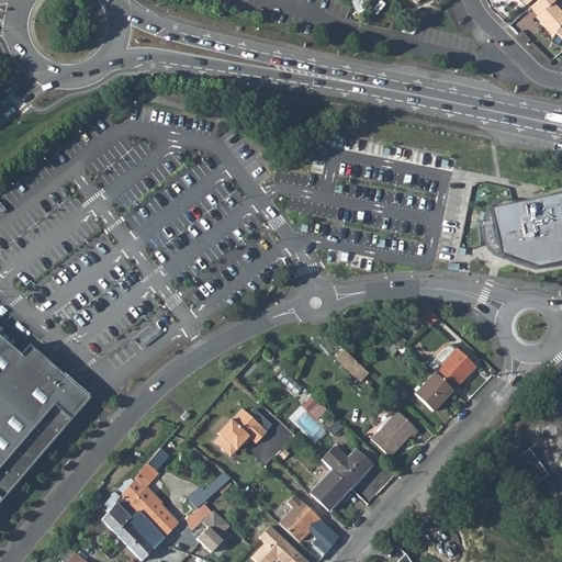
[(538,0),(532,6),(540,13),(546,20),(543,22),(555,34),(558,32),(561,34),(561,7),(557,1),(558,0),(538,0)]
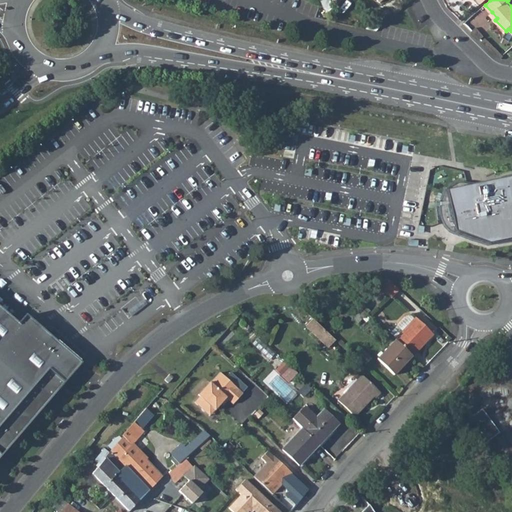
[(511,174),(446,188),(452,231),(488,242),(511,237),(511,174)]
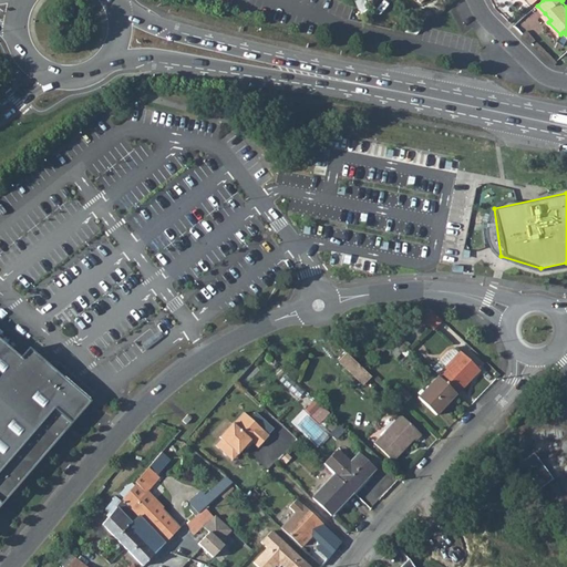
[(332,251),(331,265),(375,272),(378,258),(332,251)]
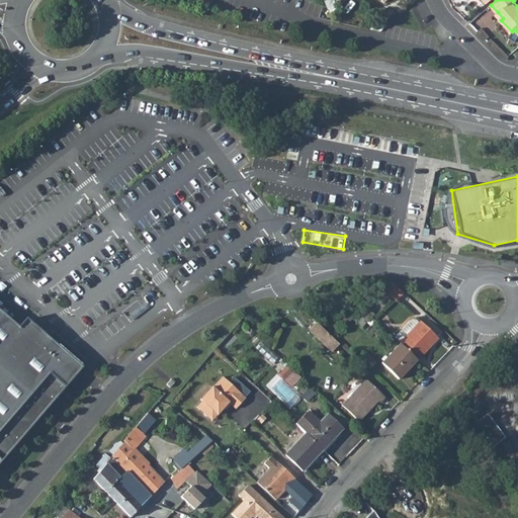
[(393,282),(386,289),(397,299),(403,292),(393,282)]
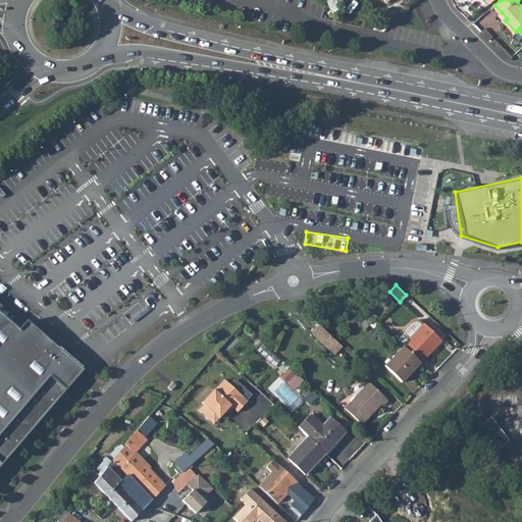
[(0,466),(84,370),(63,354),(47,338),(28,322),(20,331),(0,313),(0,466)]
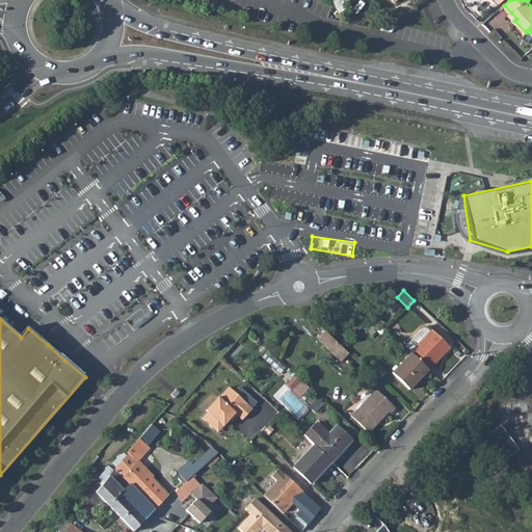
[(404,344),(411,350),(430,330),(426,326),(420,327),(404,344)]
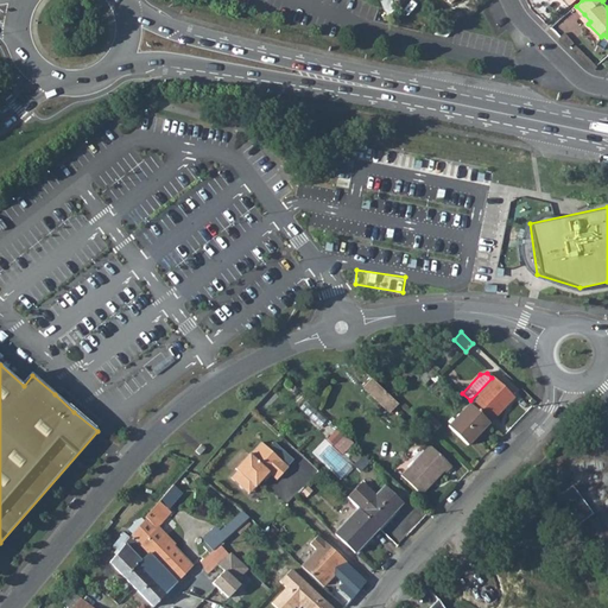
[(372,377),(365,385),(386,406),(394,398),(372,377)]
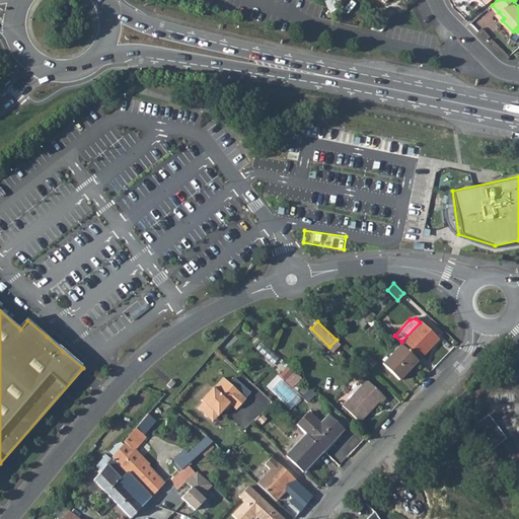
[(401,342),(399,343),(400,344),(418,360),(439,339),(421,321),(420,322),(401,342)]
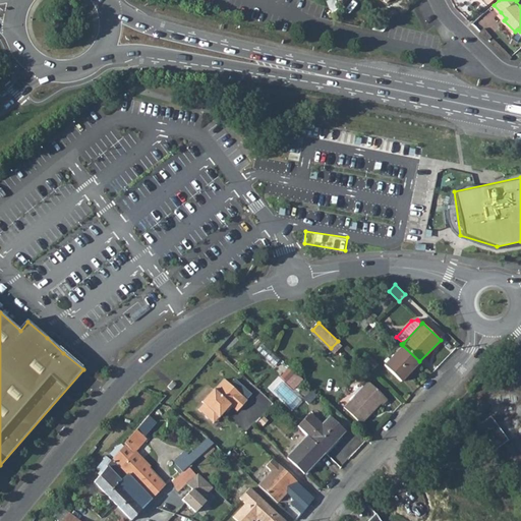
[(63,353),(83,369),(89,363),(52,332),(47,338),(63,353)]
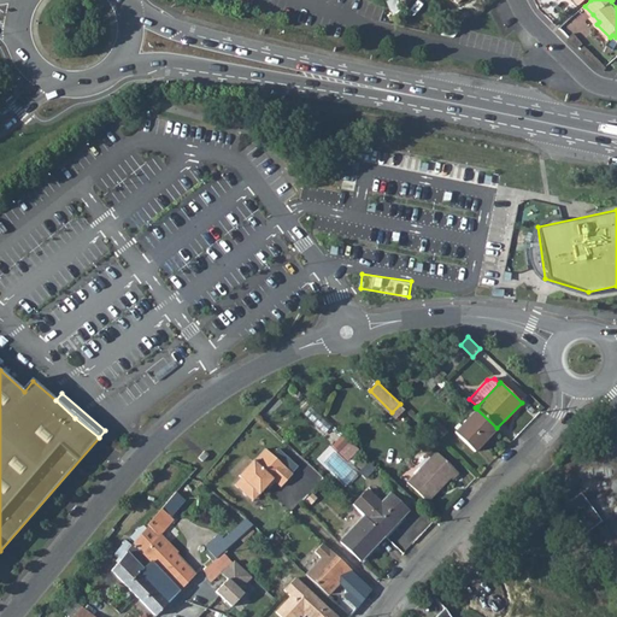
[(400,404),(392,412),(393,412),(397,416),(405,409),(400,404)]
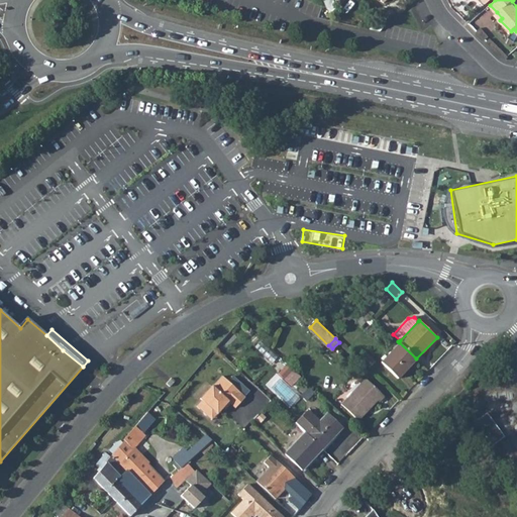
[(416,358),(399,342),(381,363),(397,379),(416,358)]
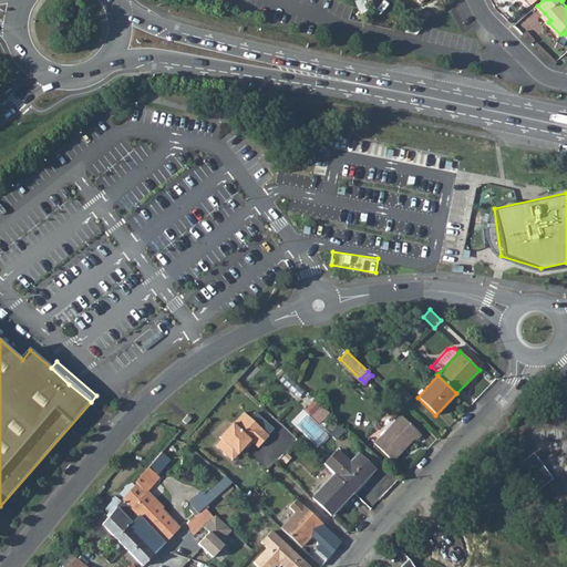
[(329,412),(322,405),(312,415),(320,422),(329,412)]
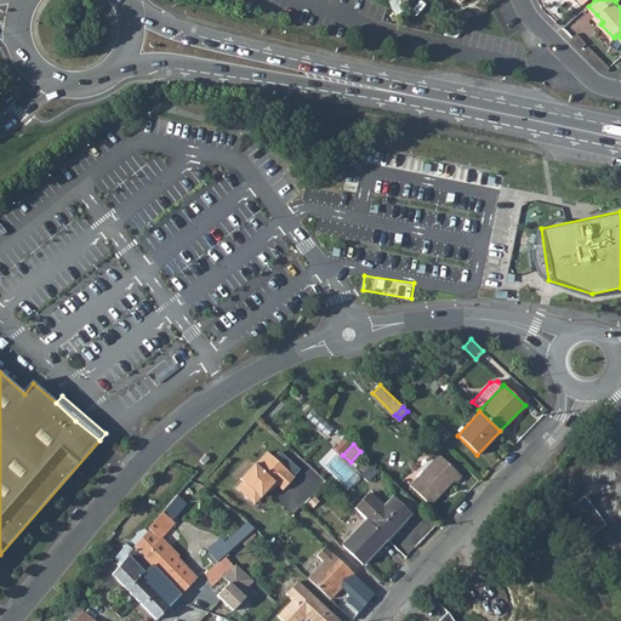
[(281,490),(294,477),(267,451),(256,465),(255,463),(240,478),(243,480),(235,488),(248,499),(255,493),(260,497),(274,483),(281,490)]
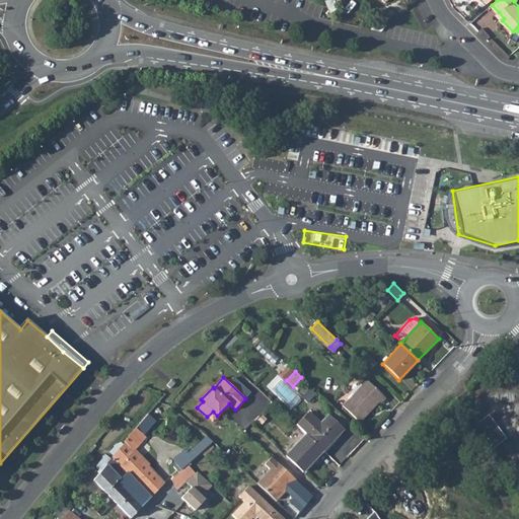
[(171,380),(166,386),(170,388),(174,383),(171,380)]
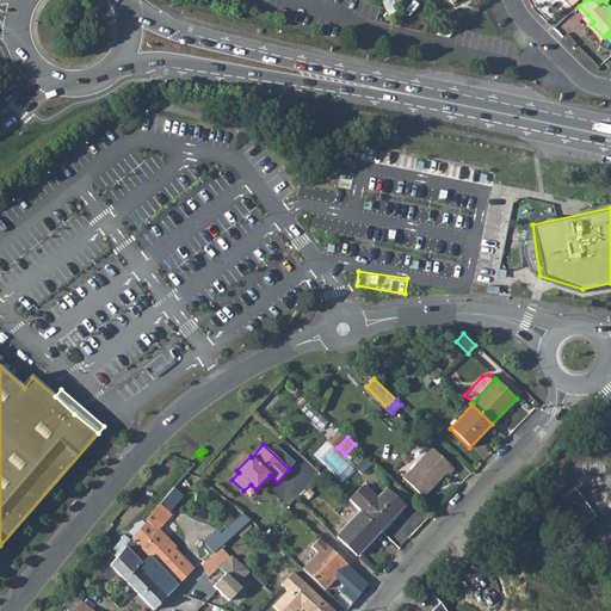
[(431,448),(424,455),(444,474),(445,473),(448,475),(454,469),(431,448)]
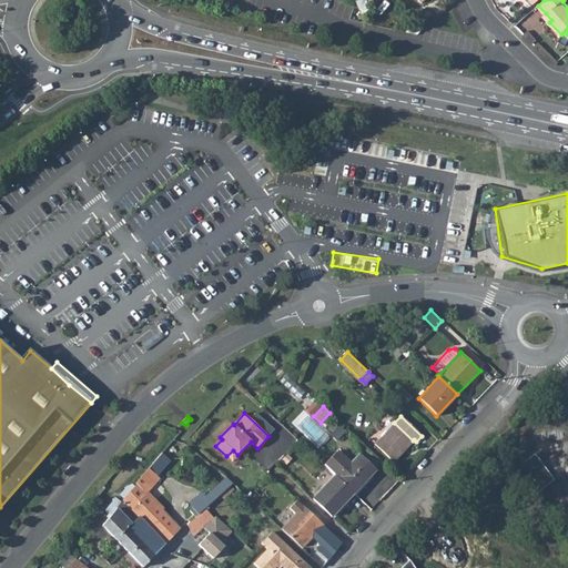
[(413,440),(394,423),(374,444),(393,462),(413,440)]
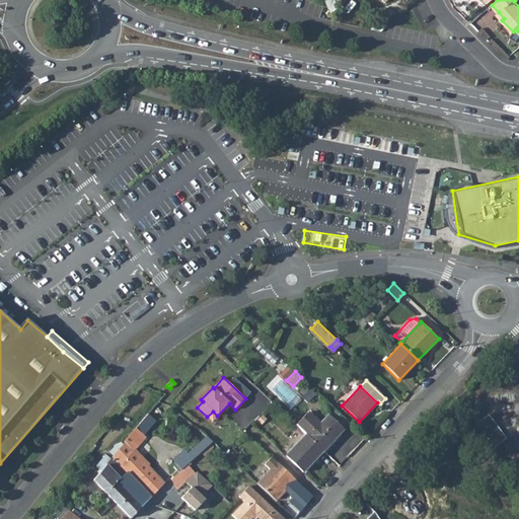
[(207,417),(212,422),(217,416),(213,412),(207,417)]
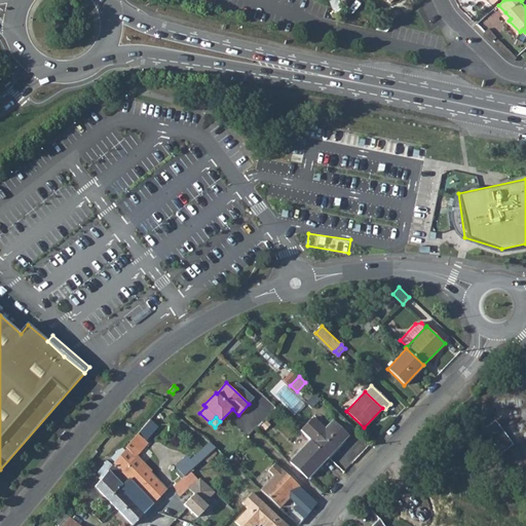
[(311,417),(299,429),(309,439),(328,457),(348,436),(332,420),(324,428),(311,417)]
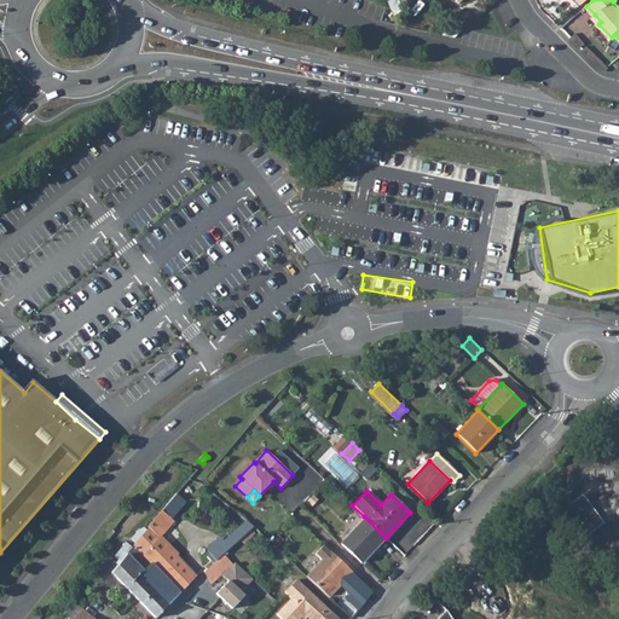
[(583,495),(567,507),(588,534),(603,524),(583,495)]
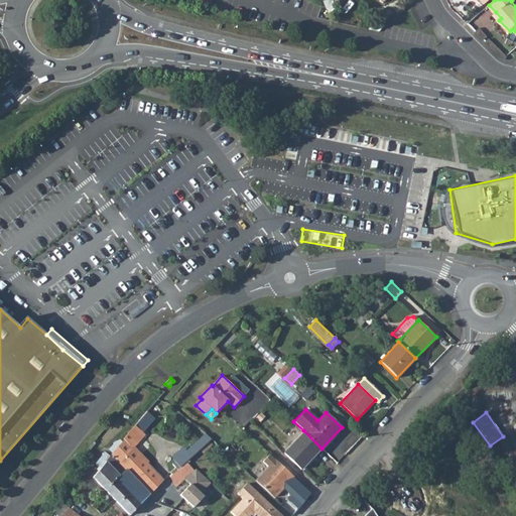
[(143,416),(135,426),(143,432),(151,423),(143,416)]
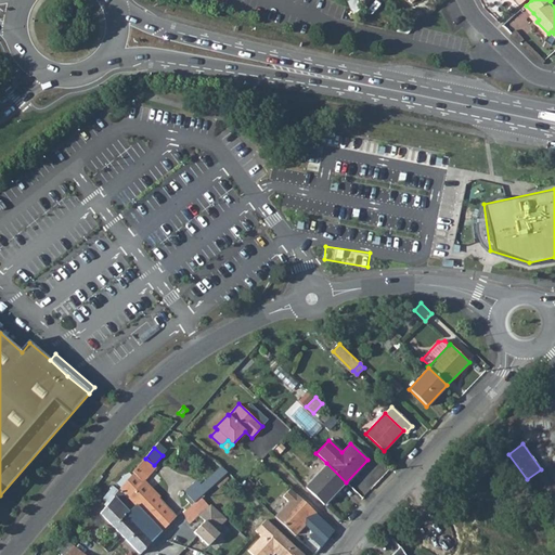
[(145,459),(134,472),(143,482),(156,467),(154,465),(145,459)]
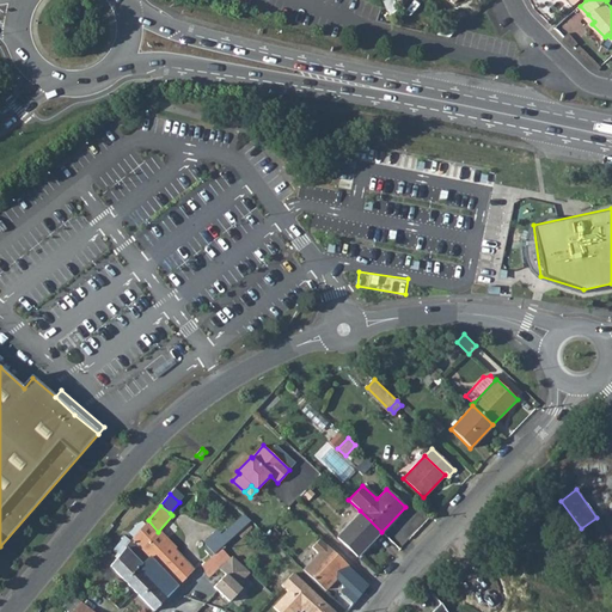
[(360,510),(336,536),(357,556),(381,532),(360,510)]
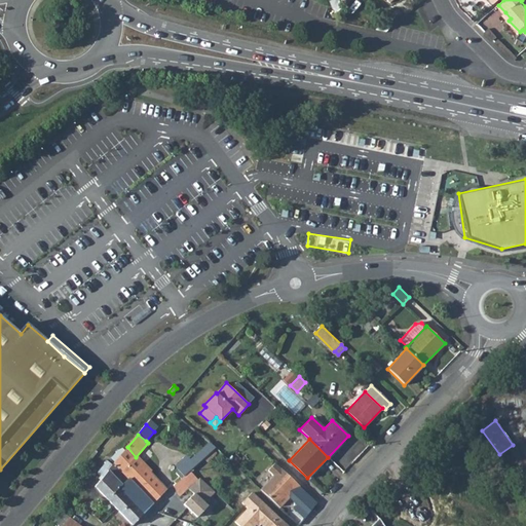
[(127,447),(114,463),(153,504),(166,490),(136,457),(127,447)]
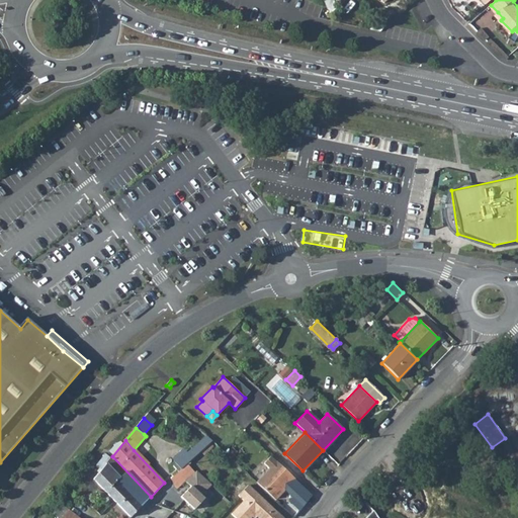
[(112,456),(94,479),(131,517),(151,497),(112,456)]
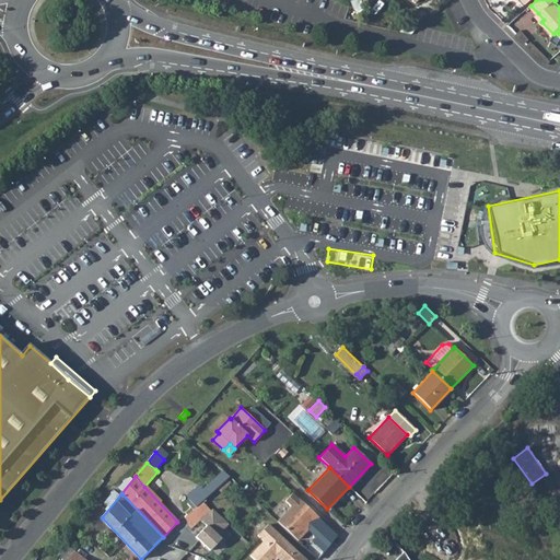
[(291,506),(277,522),(298,540),(311,526),(318,534),(326,525),(318,518),(319,518),(299,499),(298,499),(292,493),(286,501),(291,506)]
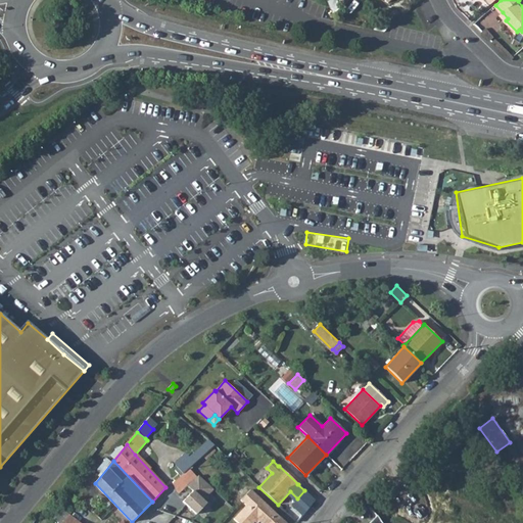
[(167,477),(173,483),(183,474),(177,468),(167,477)]
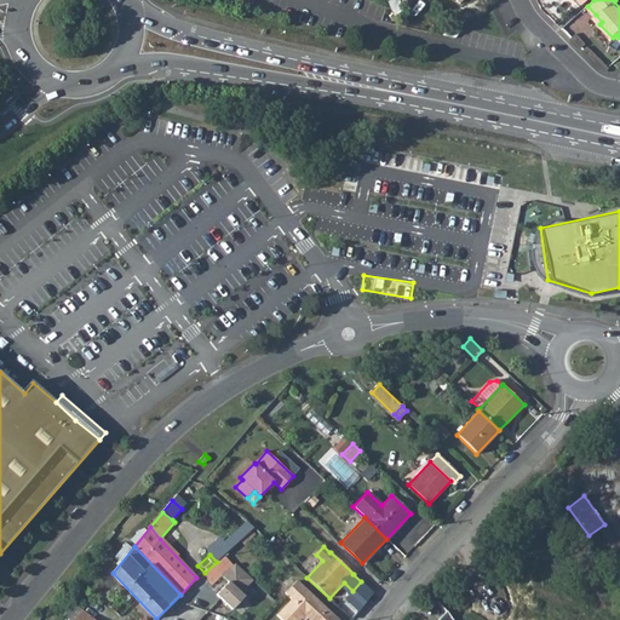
[(234,563),(222,575),(228,583),(216,593),(233,609),(245,596),(242,592),(254,580),(234,563)]
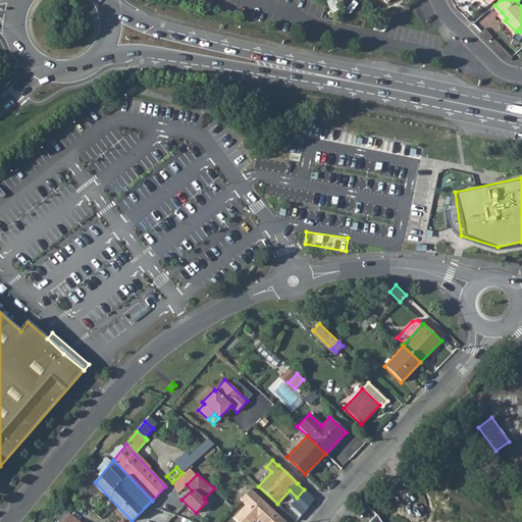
[(246,504),(232,518),(237,521),(251,521),(255,519),(258,519),(261,521),(273,521),(274,521),(284,521),(285,521),(250,488),(241,499),(246,504)]
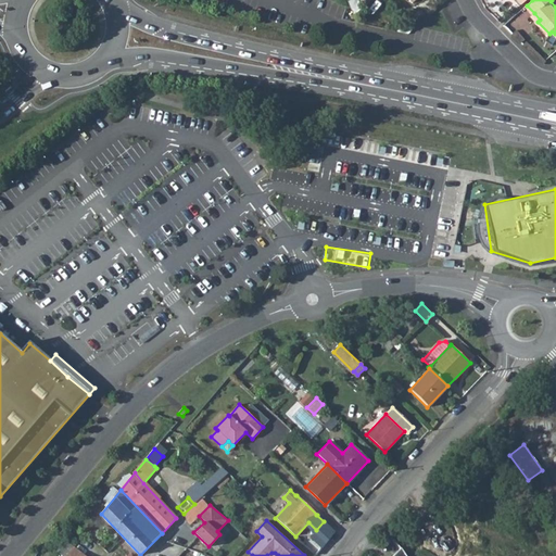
[(242,534),(236,542),(244,550),(251,542),(242,534)]
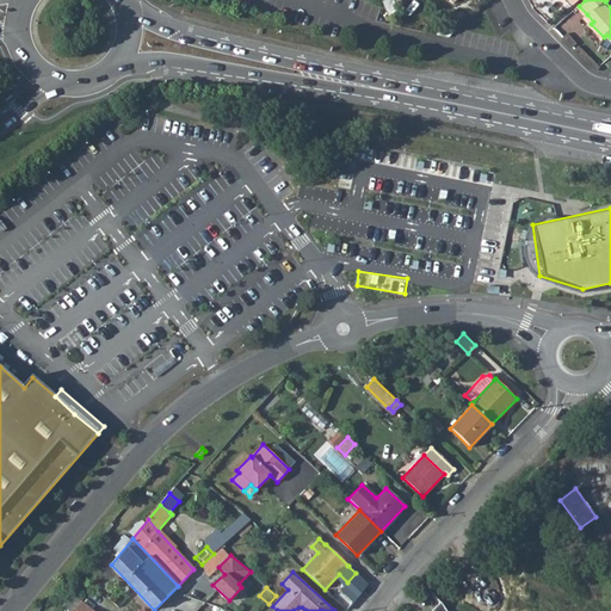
[(94,610),(82,599),(72,610),(94,610)]
